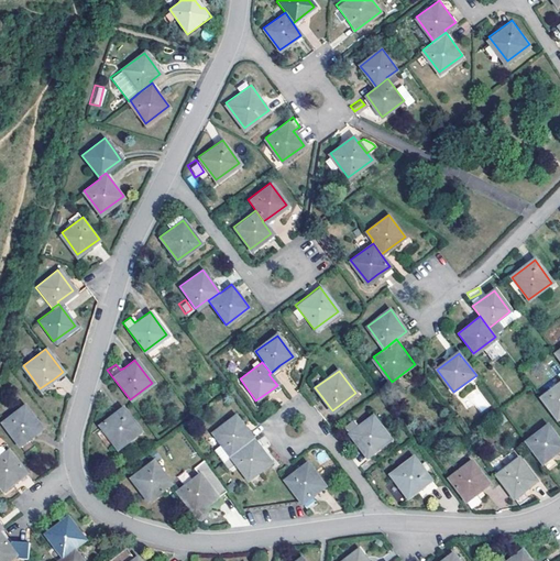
[(559,381),(539,396),(559,424),(559,381)]
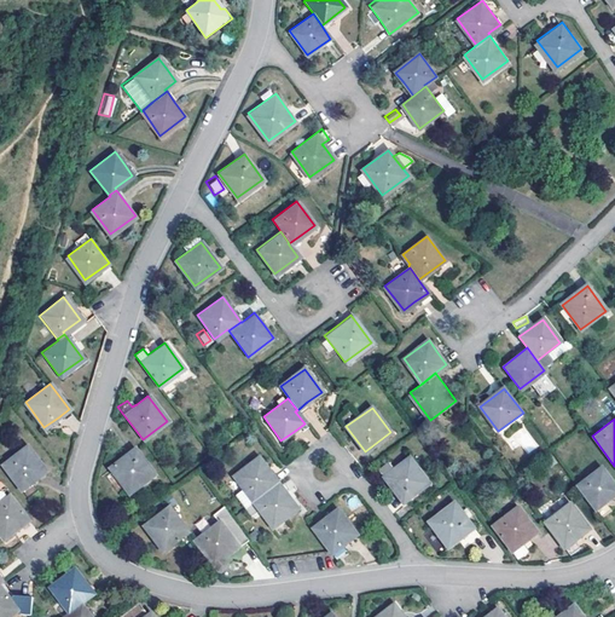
[(27,444),(1,462),(27,496),(36,489),(30,480),(34,478),(45,470),(27,444)]
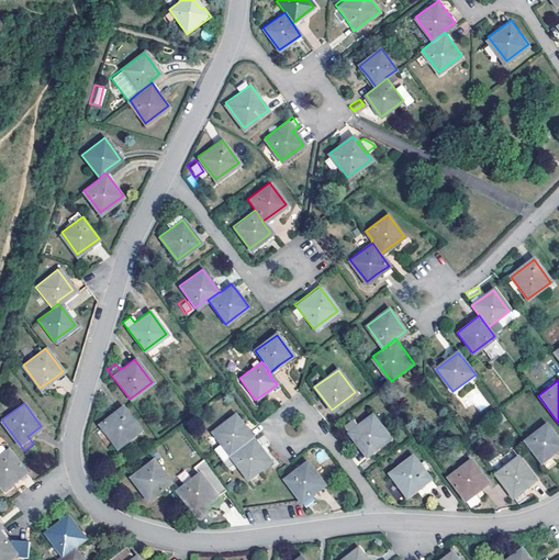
[(112,414),(99,424),(115,446),(138,428),(122,406),(112,414)]
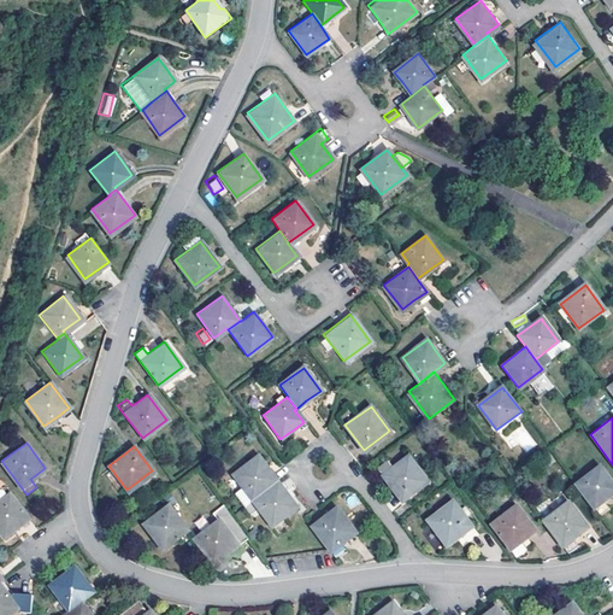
[(407,454),(381,474),(393,488),(400,499),(425,480),(407,454)]
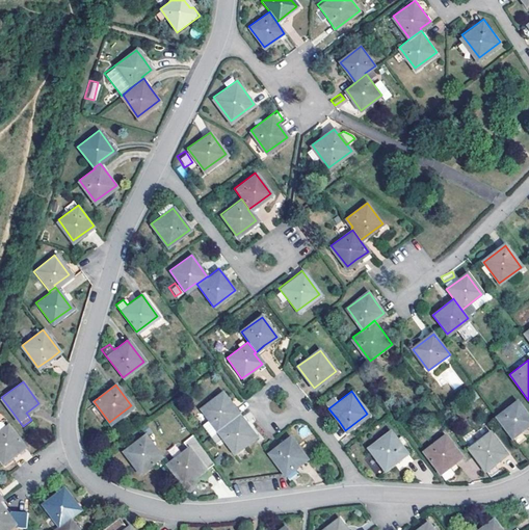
[(208,436),(215,430),(237,415),(229,403),(221,394),(200,409),(206,419),(199,424),(208,436)]
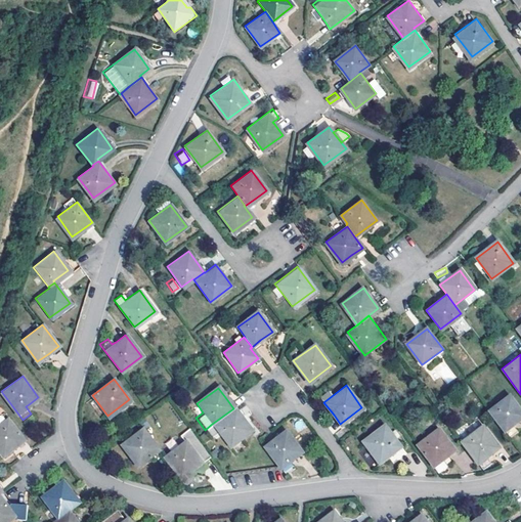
[(520,408),(511,394),(488,410),(510,438),(518,432),(513,425),(515,423),(520,418),(520,408)]
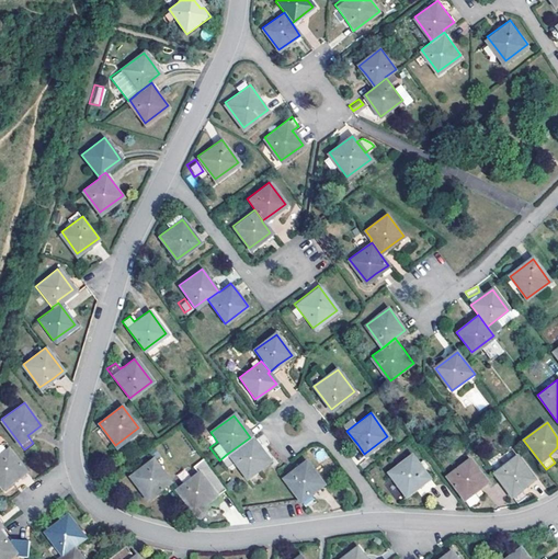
[(9,447),(6,449),(2,443),(6,441),(4,438),(3,437),(1,435),(0,435),(0,483),(2,487),(12,479),(25,470),(9,447)]
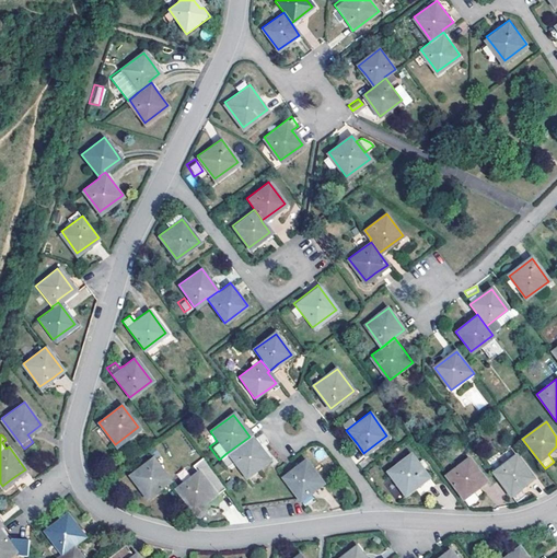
[(257,446),(250,437),(227,453),(244,478),(267,461),(257,446)]
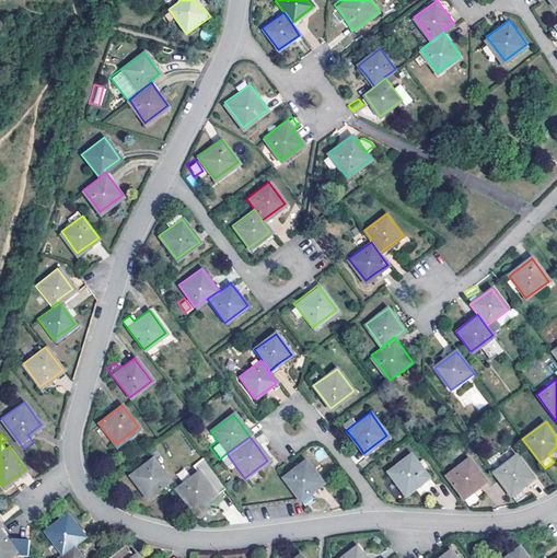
[(318,445),(310,451),(315,458),(324,454),(318,445)]
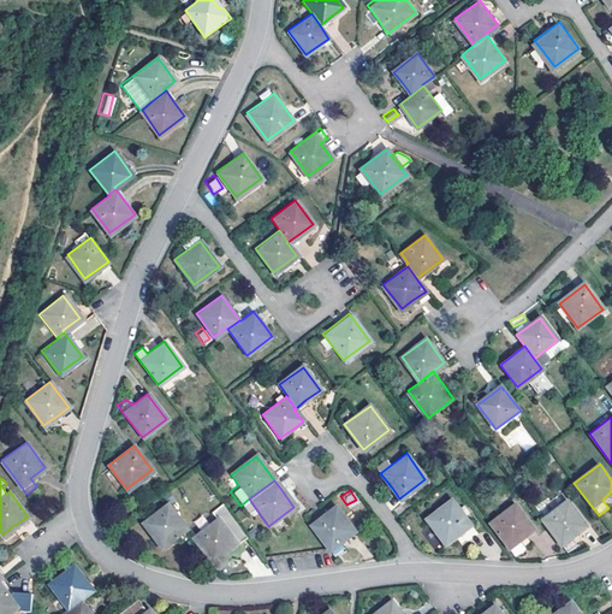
[(451,500),(426,518),(444,543),(457,533),(470,525),(451,500)]
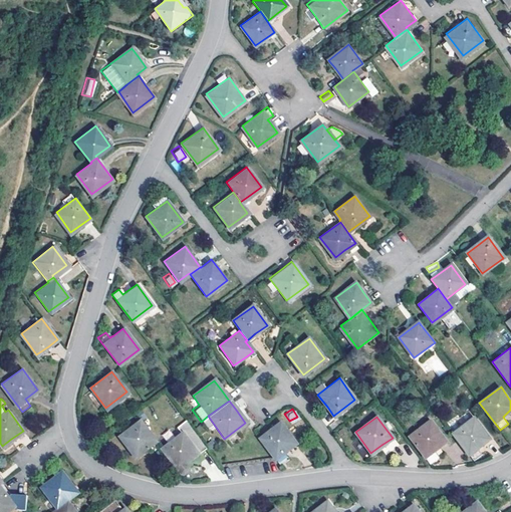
[(452,434),(472,460),(480,454),(475,448),(478,445),(488,438),(473,418),(452,434)]
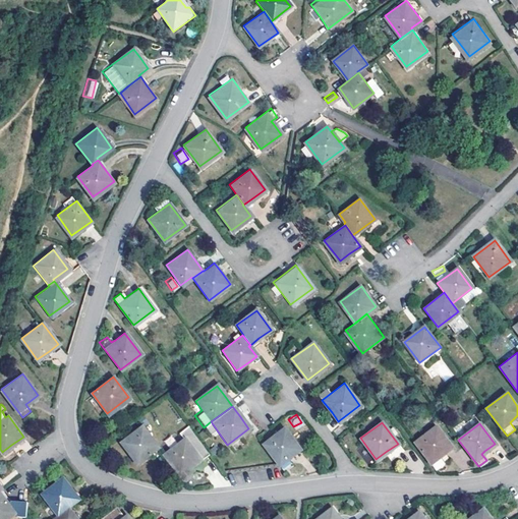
[(157,447),(141,426),(120,442),(135,463),(145,456),(157,447)]
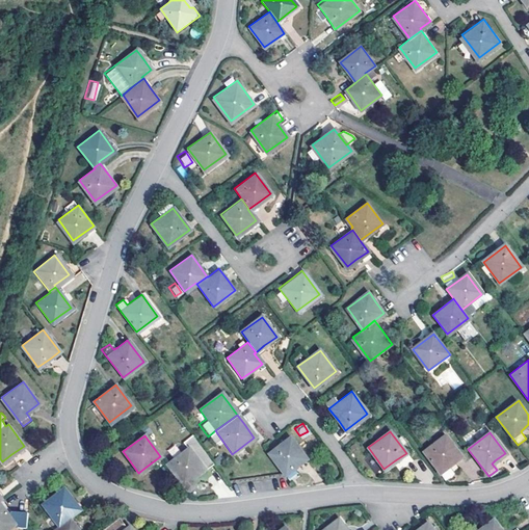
[(187,449),(165,465),(186,492),(195,485),(190,479),(212,462),(191,435),(182,443),(187,449)]
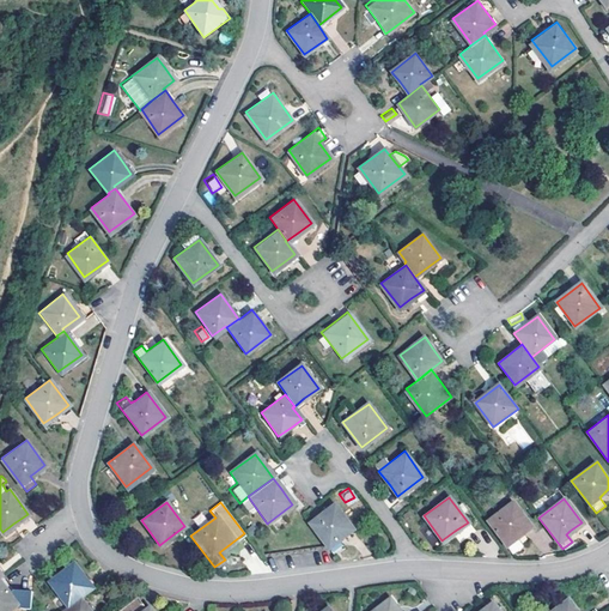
[(513,502),(486,520),(510,551),(521,544),(516,537),(530,526),(513,502)]
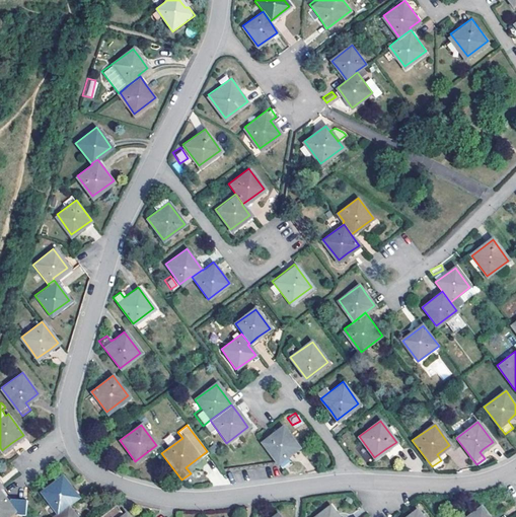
[(283,427),(261,442),(277,463),(282,469),(290,463),(285,456),(288,455),(298,447),(283,427)]
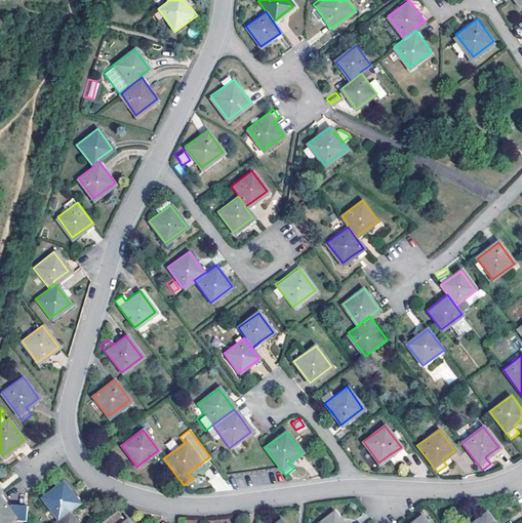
[(69,508),(78,500),(72,491),(63,479),(41,494),(57,518),(70,509),(69,508)]
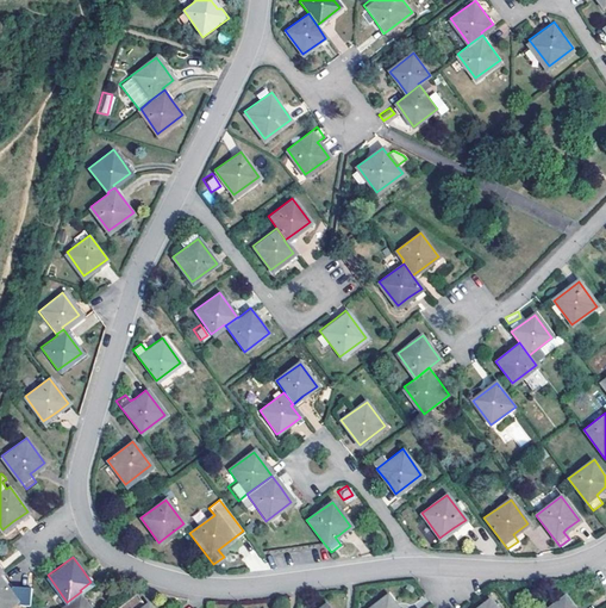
[(0,607),(1,607),(14,599),(5,585),(0,579),(0,607)]
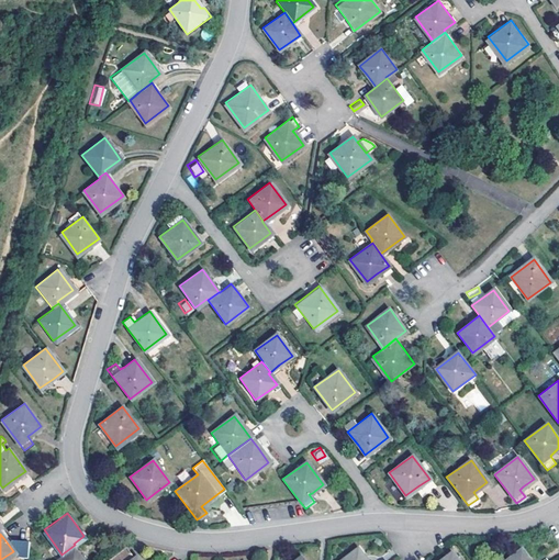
[(62,556),(55,559),(85,559),(84,557),(75,545),(62,555),(62,556)]
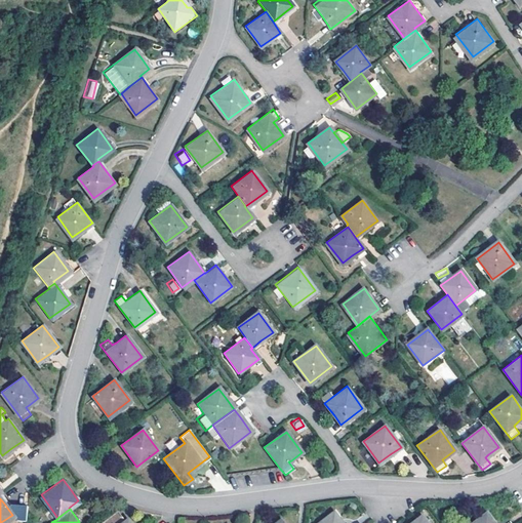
[(96,522),(129,522),(127,519),(124,521),(116,509),(96,522)]
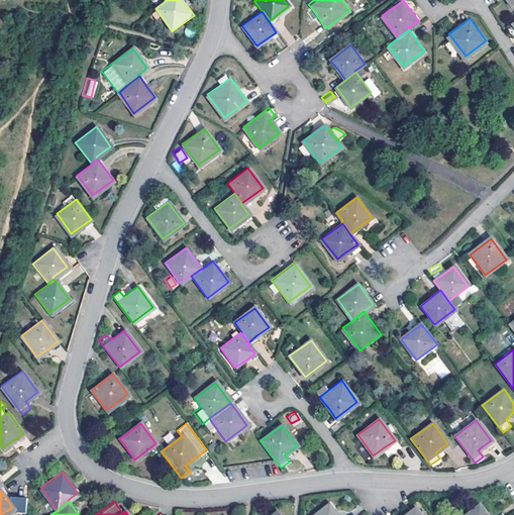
[(312,514),(339,514),(330,502),(312,514)]
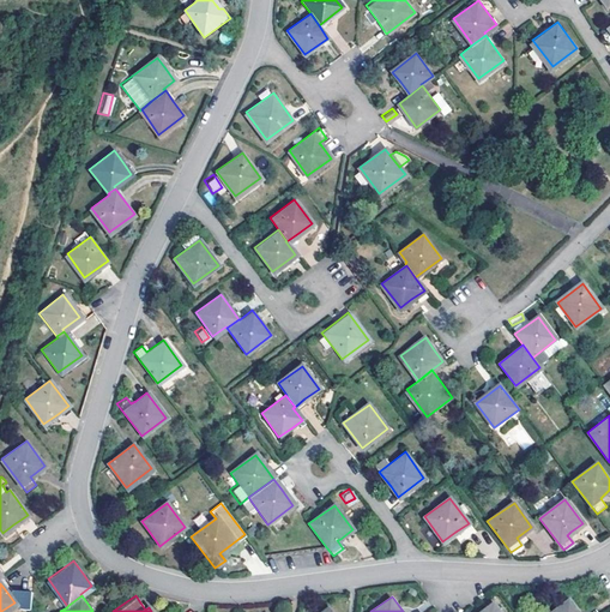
[(547,611),(579,611),(568,597),(547,611)]
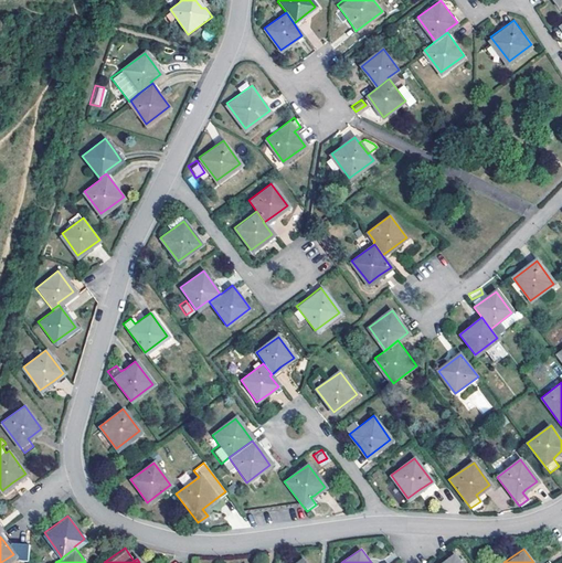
[(439,562),(438,562),(460,562),(454,553),(439,562)]
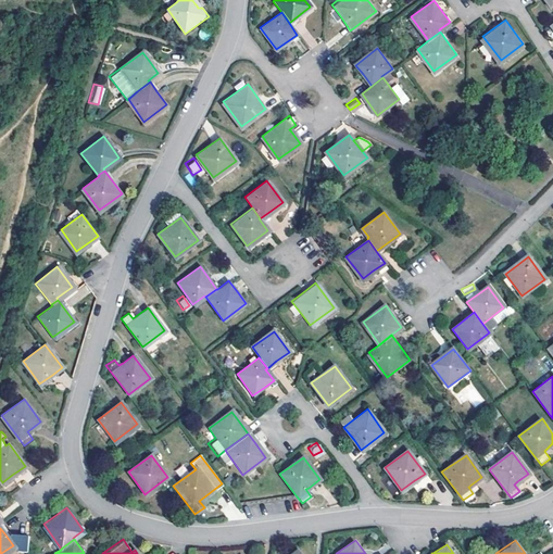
All buildings are outlined.
